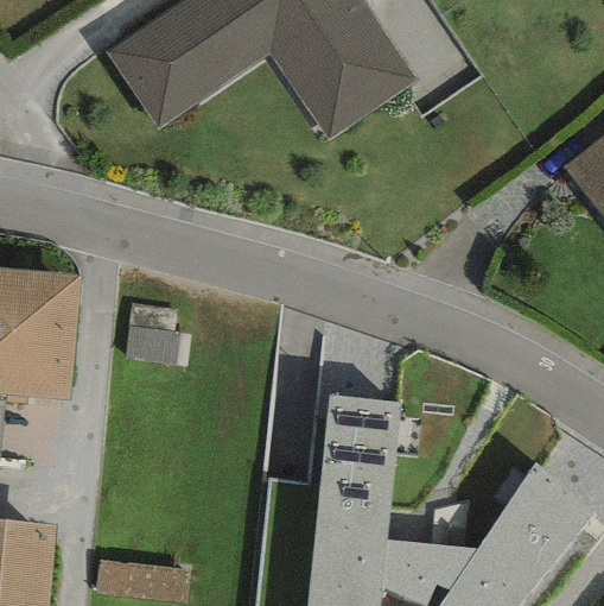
[(419,79),(363,0),(184,0),(107,55),(158,128),(266,54),(328,141),(419,79)]
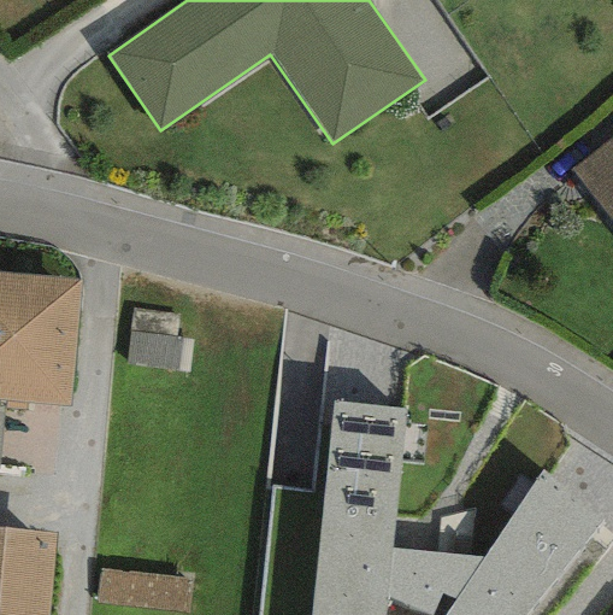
[(612,136),(571,170),(612,224),(612,136)]
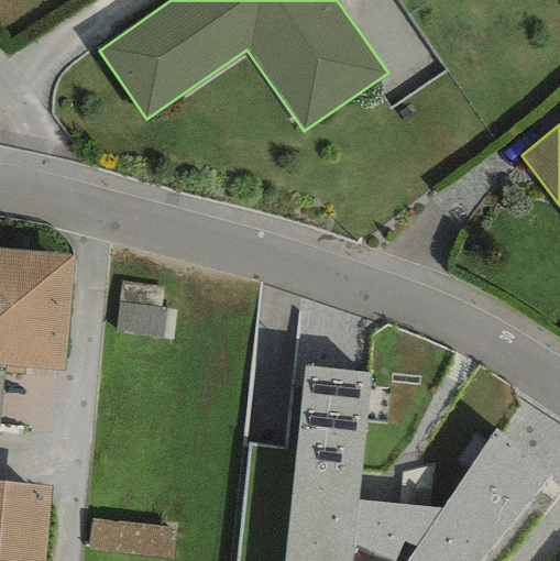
[(75,252),(0,245),(0,361),(65,366),(75,252)]
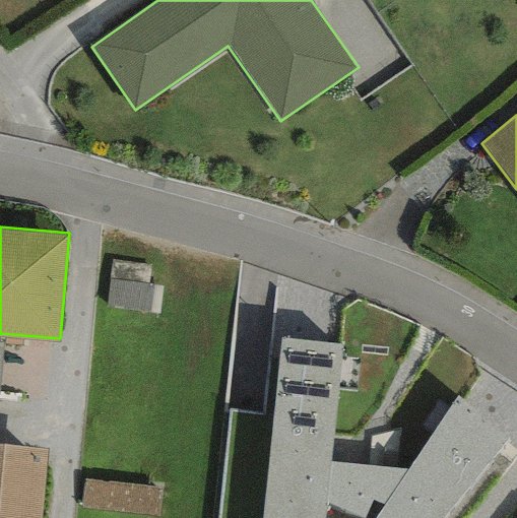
[(343,346),(281,338),(263,517),(325,517),(327,504),(363,517),(374,517),(408,468),(331,460),(343,346)]
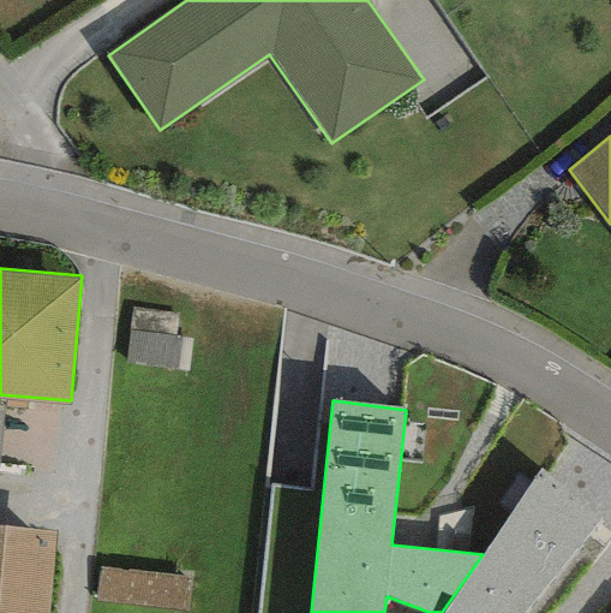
[(522,612),(601,516),(543,468),(483,554),(442,612),(522,612)]
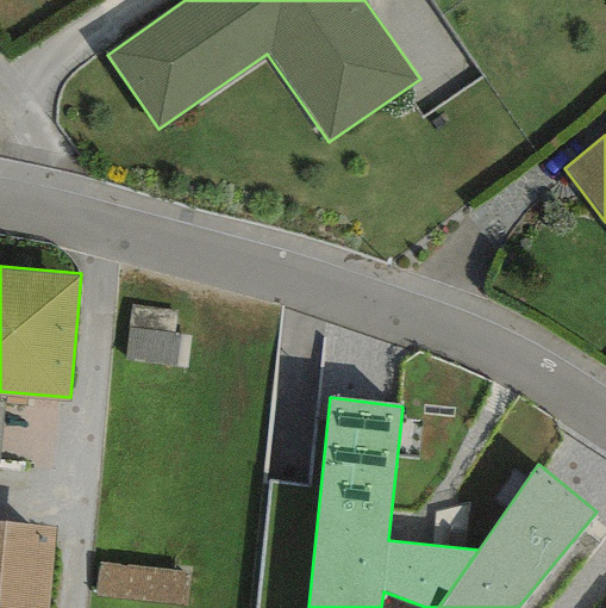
[(48,607),(56,525),(0,520),(0,607),(48,607)]
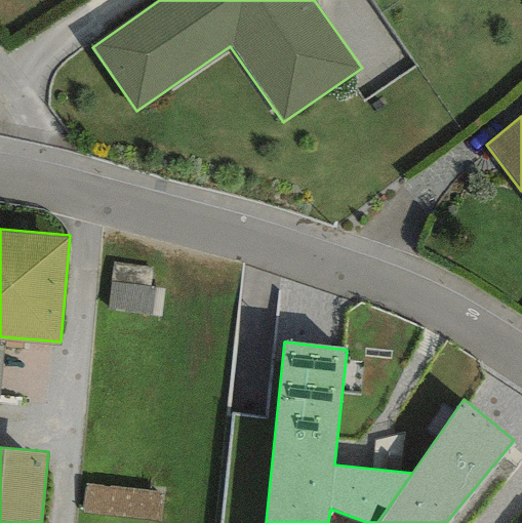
[(165,492),(87,482),(83,509),(162,519),(165,492)]
